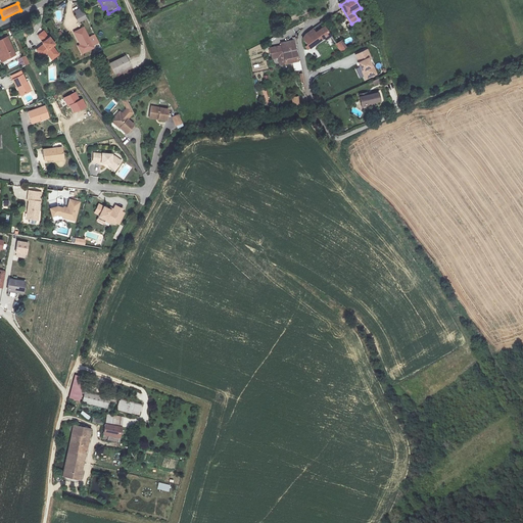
[(76,15),(75,16),(78,24),(87,18),(82,8),(74,12),(76,15)]
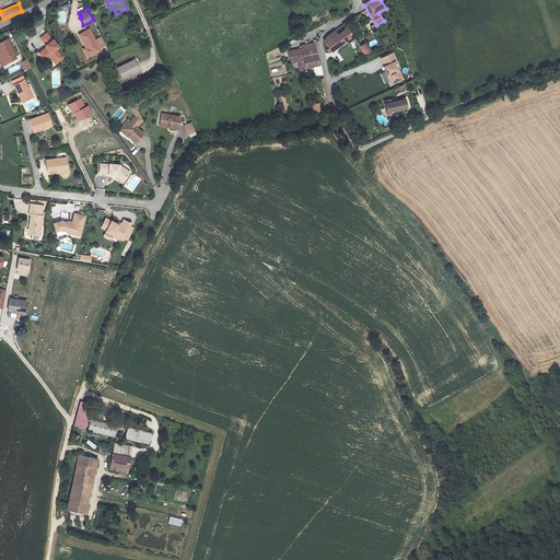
[(326,39),(325,42),(330,48),(327,50),(330,54),(350,38),(356,35),(350,27),(338,36),(335,33),(326,39)]
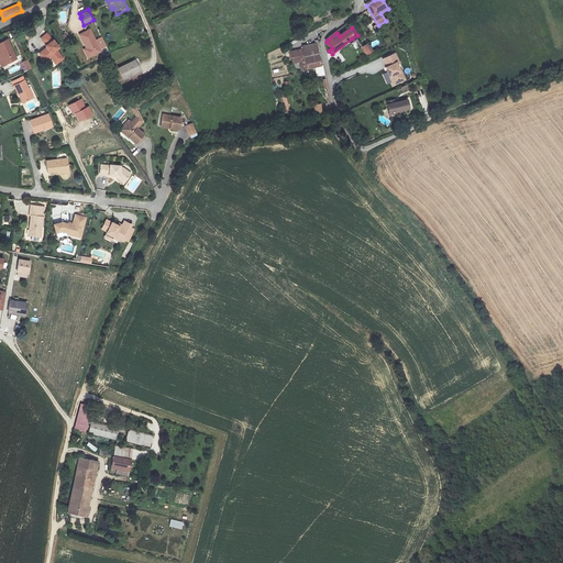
[(96,41),(90,29),(79,34),(86,48),(84,50),(88,58),(101,52),(100,50),(107,46),(102,37),(96,41)]
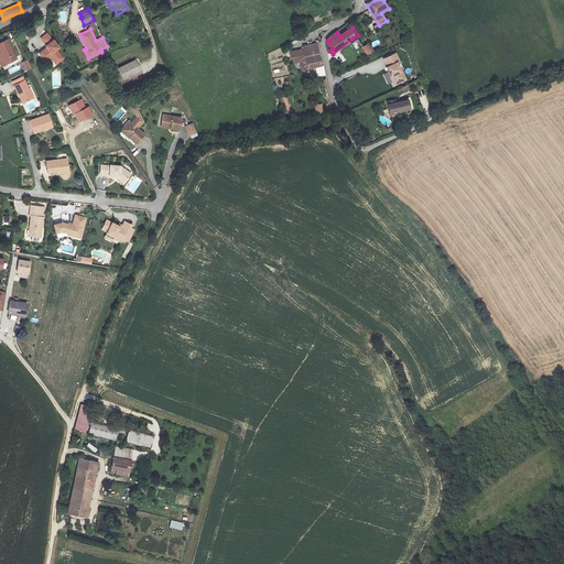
[(56,63),(63,57),(57,50),(60,47),(47,33),(41,39),(46,45),(45,45),(46,47),(40,53),(46,61),(51,56),(56,63)]
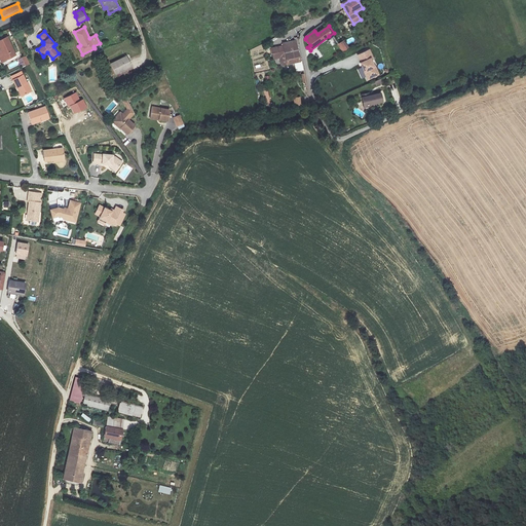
[(0,40),(0,47),(1,49),(0,49),(0,58),(2,62),(16,54),(8,37),(0,40)]
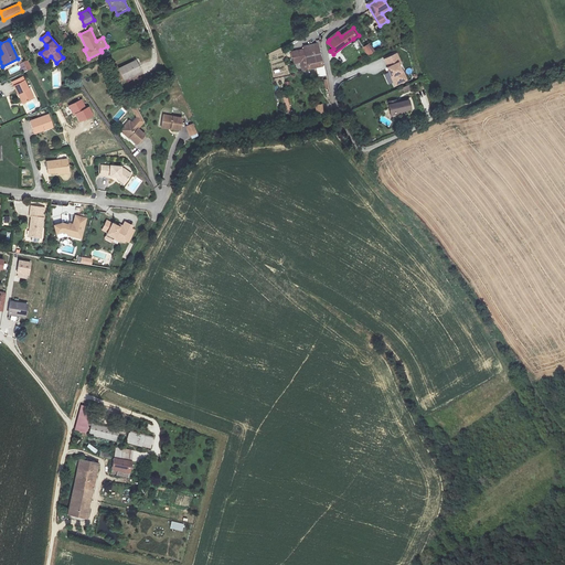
[(322,66),(317,43),(304,46),(305,49),(292,51),(295,62),(302,61),(304,70),(310,68),(322,66)]
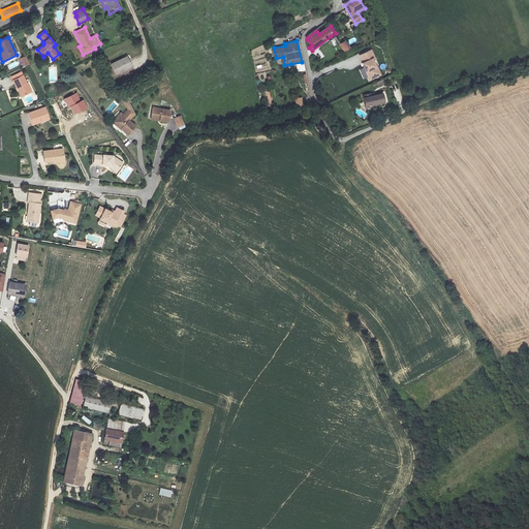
[(340,45),(344,53),(345,54),(352,49),(346,40),(340,45)]
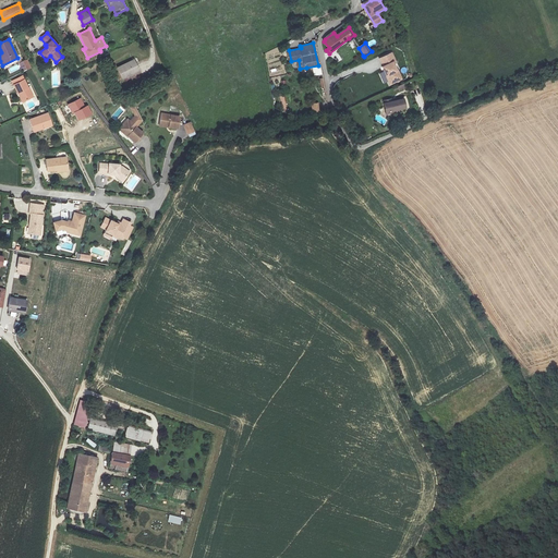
[(391,52),(378,58),(381,67),(380,67),(385,75),(385,76),(389,85),(402,79),(398,70),(397,70),(392,62),(396,61),(391,52)]
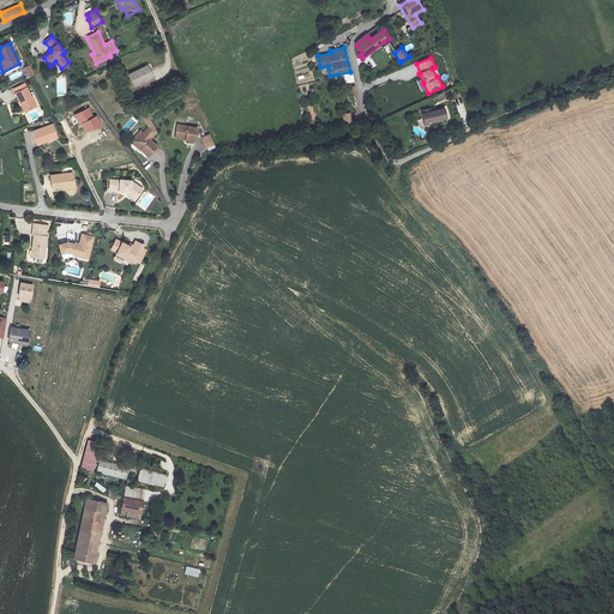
[(22,70),(25,79),(35,74),(30,66),(22,70)]
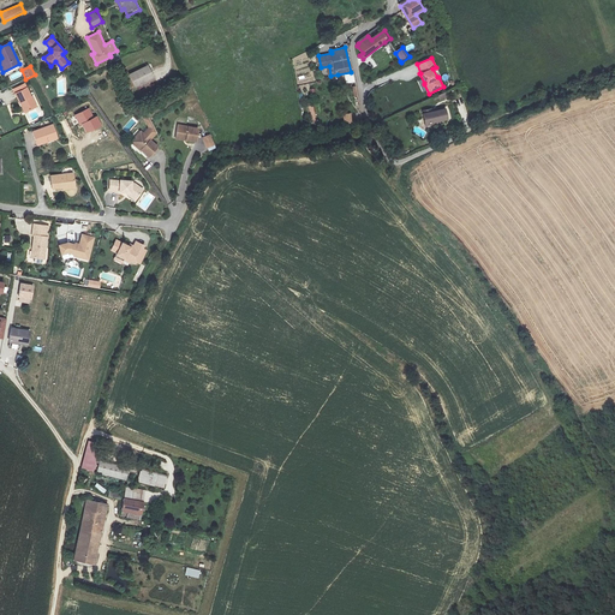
[(149,66),(130,75),(136,87),(155,78),(149,66)]
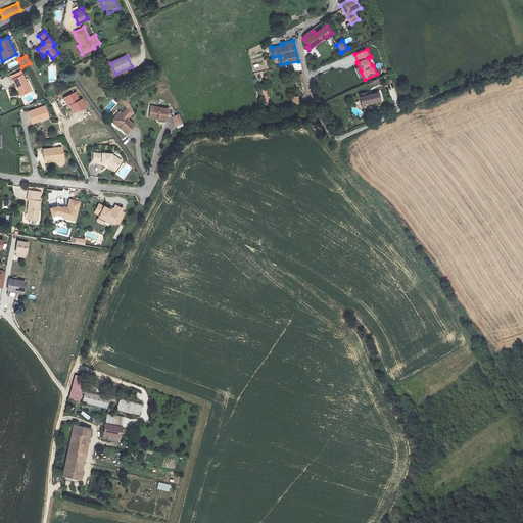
[(21,95),(24,94),(32,90),(28,82),(27,82),(21,70),(12,76),(17,87),(21,95)]
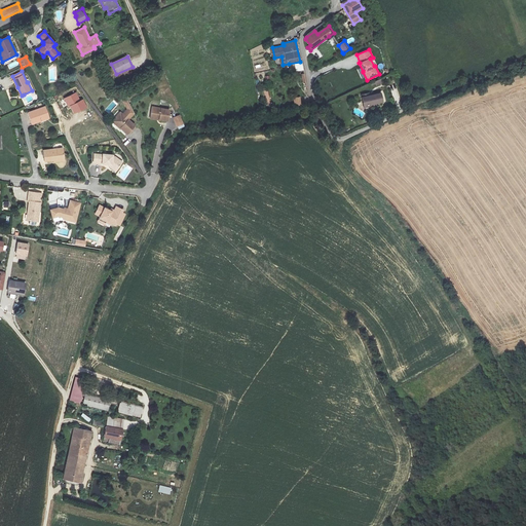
[(76,92),(65,99),(70,108),(71,107),(75,114),(87,108),(83,101),(81,102),(76,92)]
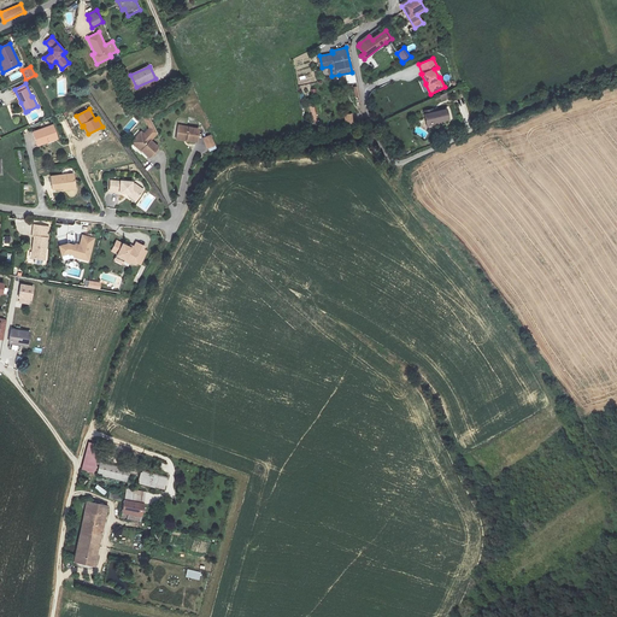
[(433,110),(428,111),(428,113),(425,115),(428,124),(450,119),(447,110),(433,112),(433,110)]
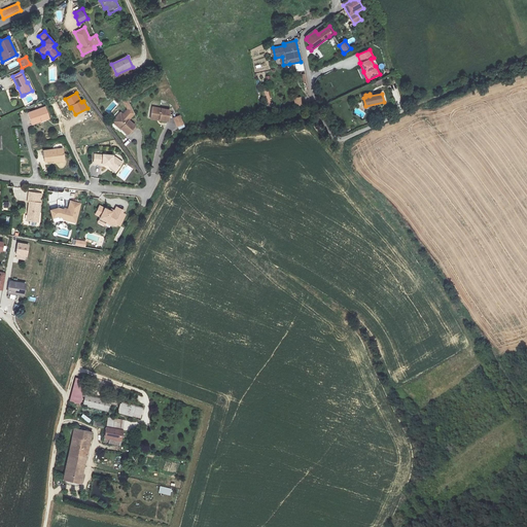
[(301,98),(293,99),(294,107),(302,106),(301,98)]
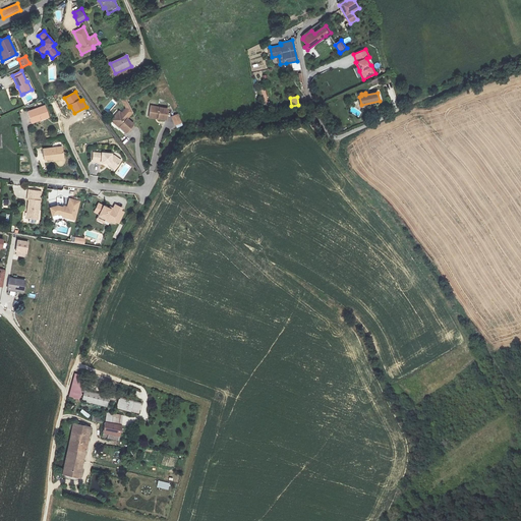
[(133,124),(127,119),(133,113),(126,99),(122,101),(126,108),(122,113),(120,112),(112,120),(119,127),(120,127),(126,132),(133,124)]
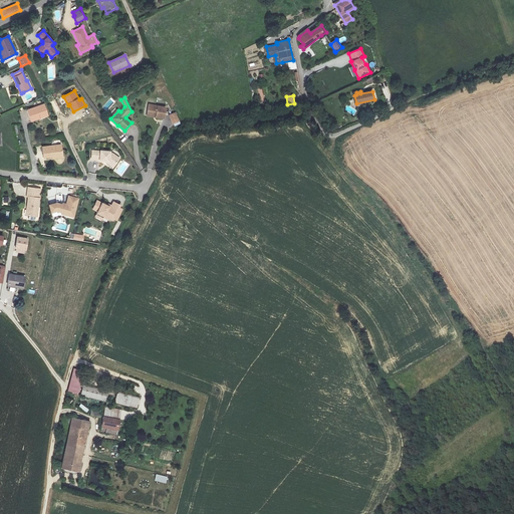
[(48,115),(44,104),(28,110),(31,121),(48,115)]
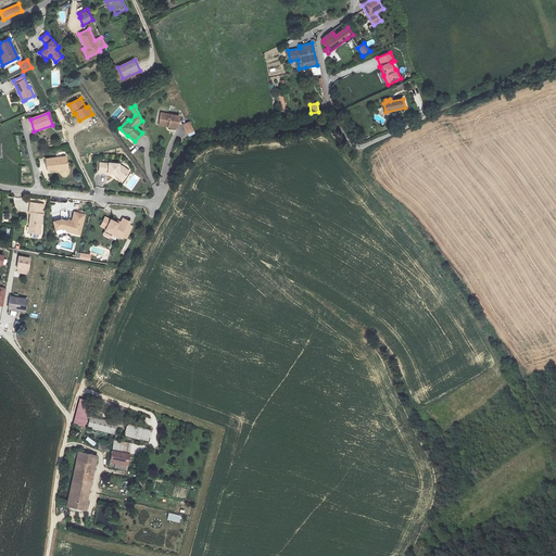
[(161,113),(160,122),(159,125),(168,126),(177,127),(179,116),(161,113)]
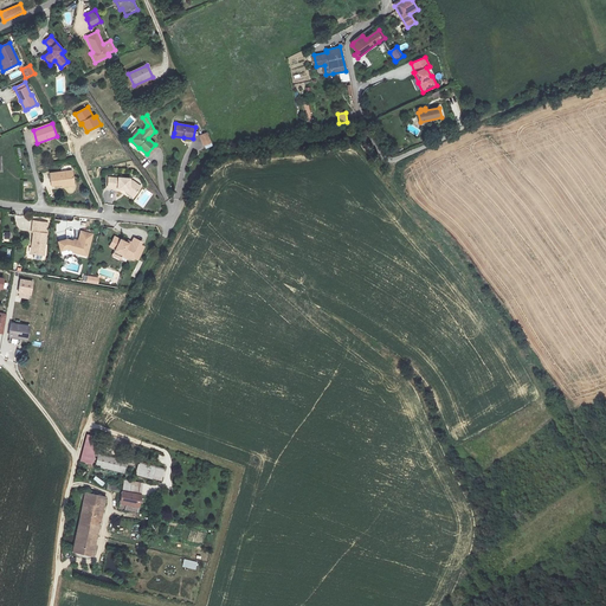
[(212,144),(207,133),(199,135),(204,147),(212,144)]
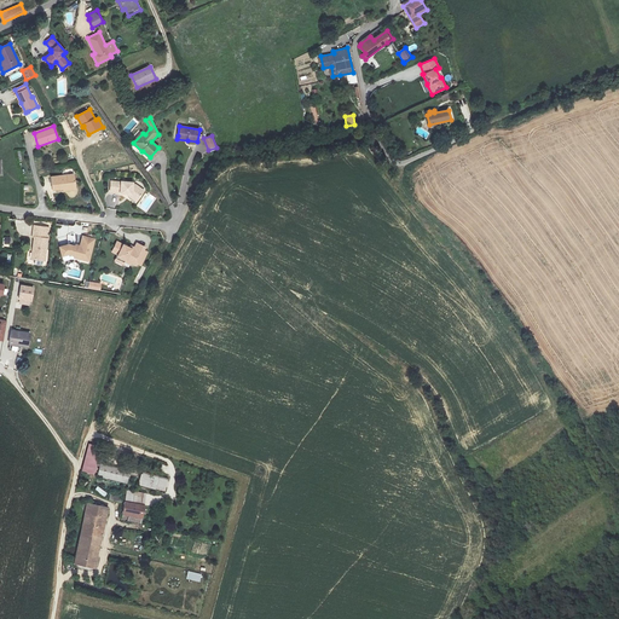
[(53,190),(64,189),(64,191),(76,189),(74,174),(51,178),(53,190)]
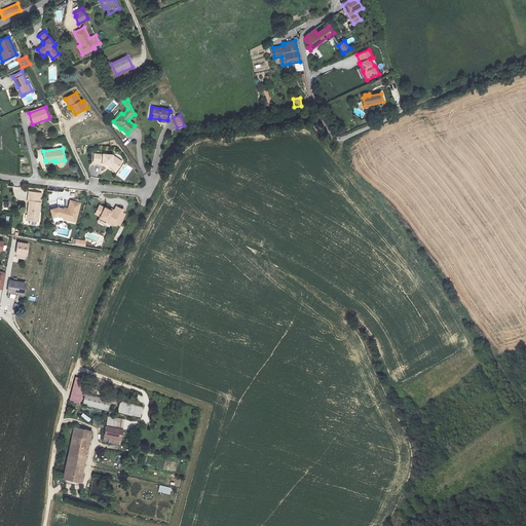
[(116,171),(122,162),(115,157),(112,156),(113,155),(103,154),(103,155),(95,154),(94,162),(102,163),(102,164),(107,164),(116,171)]
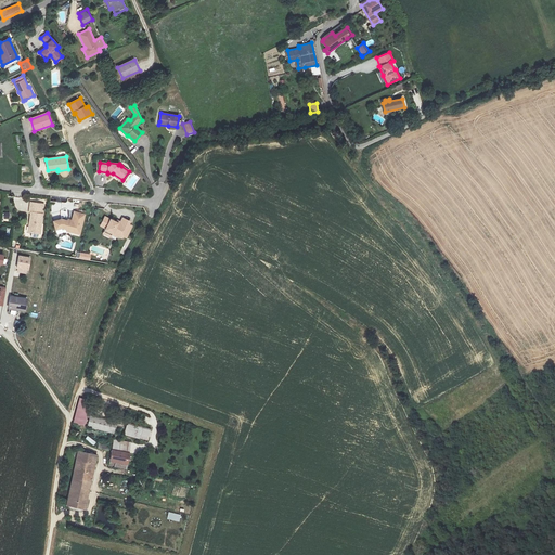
[(30,213),(28,232),(40,233),(43,204),(30,202),(29,213),(30,213)]
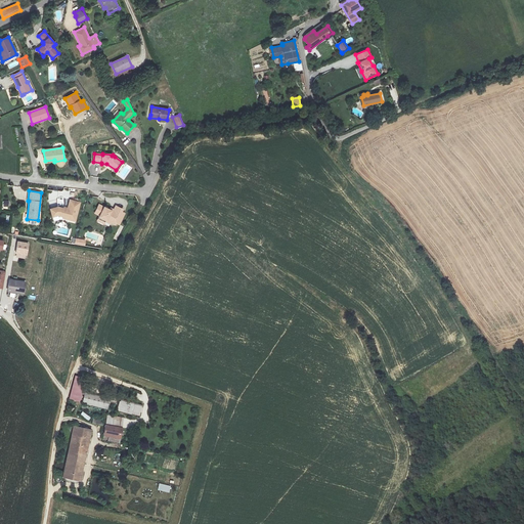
[(76,221),(80,204),(71,201),(68,210),(58,208),(51,210),(53,217),(58,216),(62,217),(62,218),(67,219),(76,221)]
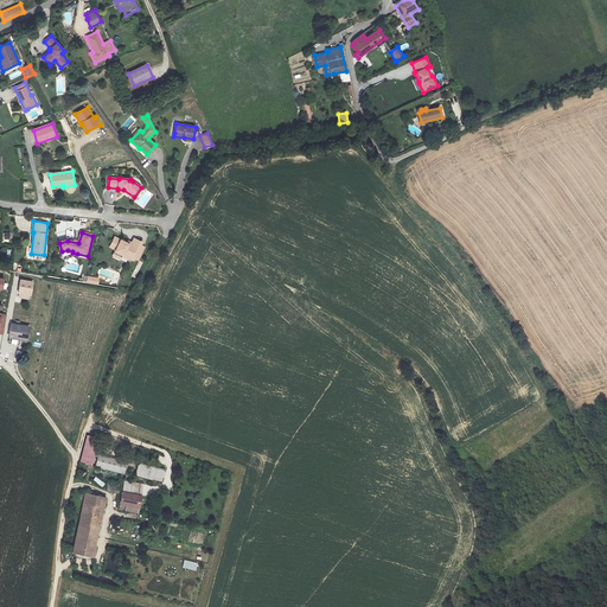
[(116,249),(113,255),(127,262),(129,257),(134,260),(135,259),(139,260),(145,247),(141,246),(144,242),(135,238),(133,243),(129,242),(128,243),(115,237),(110,247),(116,249)]
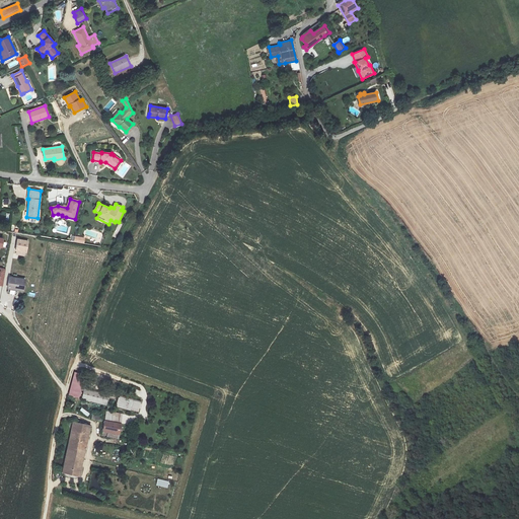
[(119,223),(113,236),(116,238),(122,225),(119,223)]
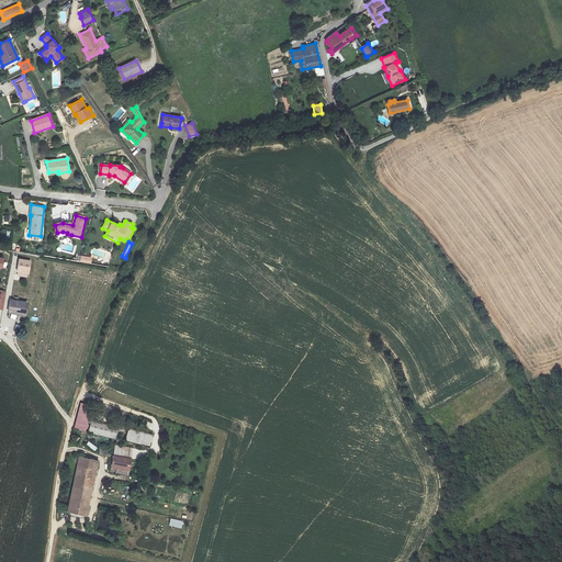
[(18,272),(18,276),(26,278),(27,273),(29,274),(31,260),(18,258),(15,272),(18,272)]
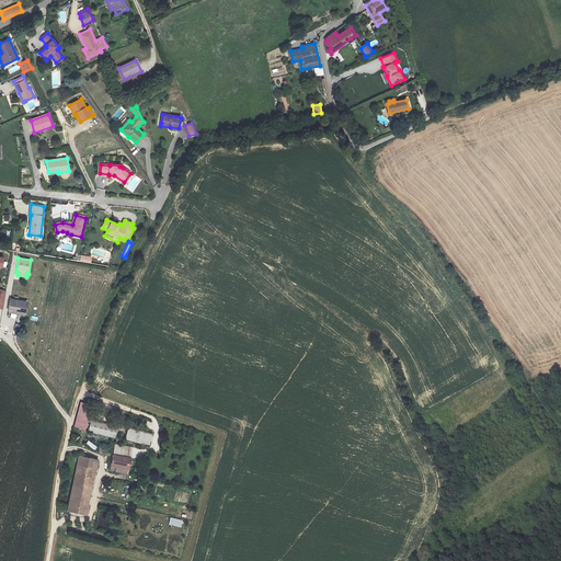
[(30,301),(13,298),(11,309),(27,312),(30,301)]
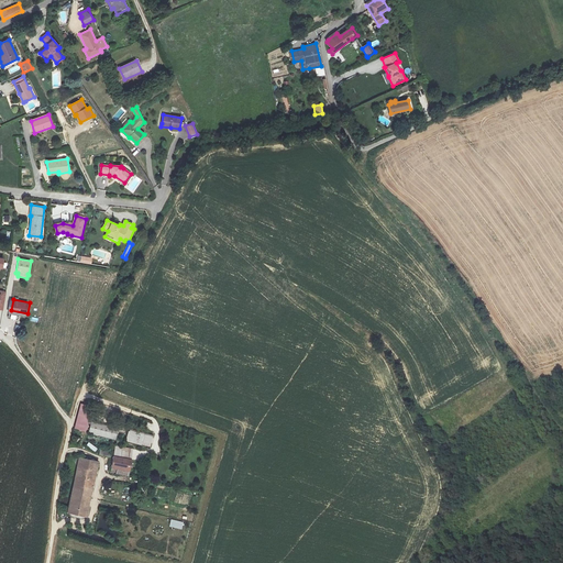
[(81,404),(75,429),(86,431),(92,407),(81,404)]
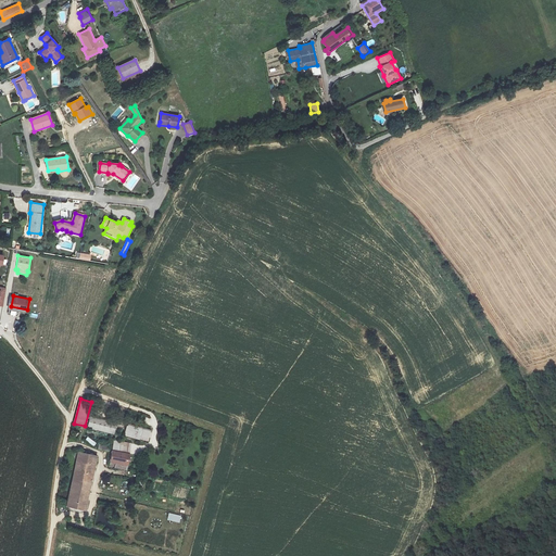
[(118,422),(91,415),(88,426),(115,433),(118,422)]
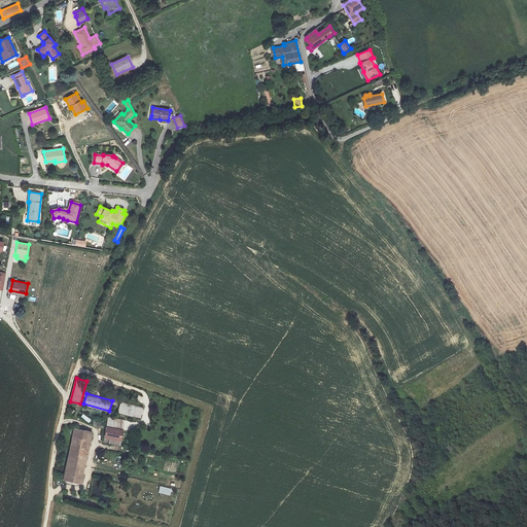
[(123,402),(119,413),(140,418),(143,408),(123,402)]
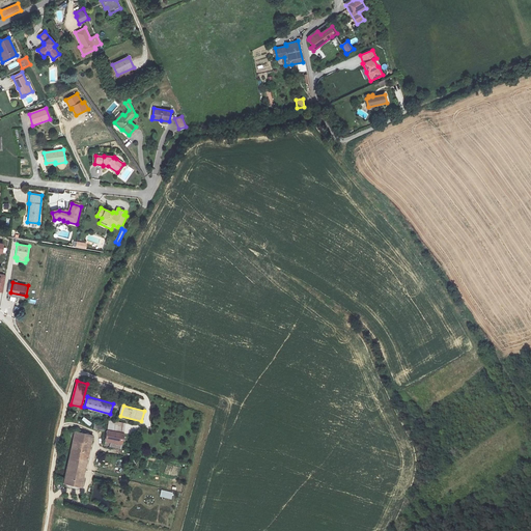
[(108,429),(124,432),(126,423),(109,420),(108,429)]
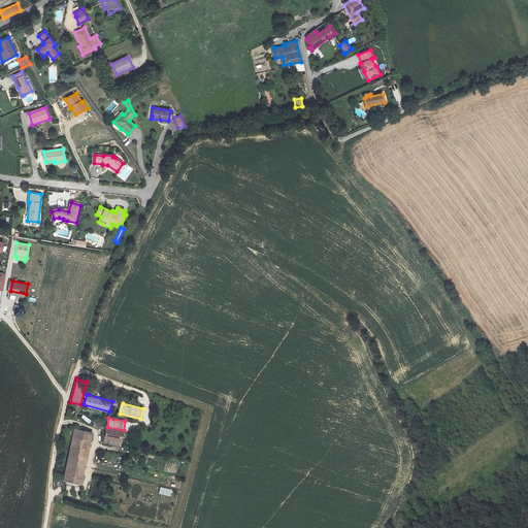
[(124,430),(107,427),(105,437),(111,438),(110,443),(121,446),(124,430)]
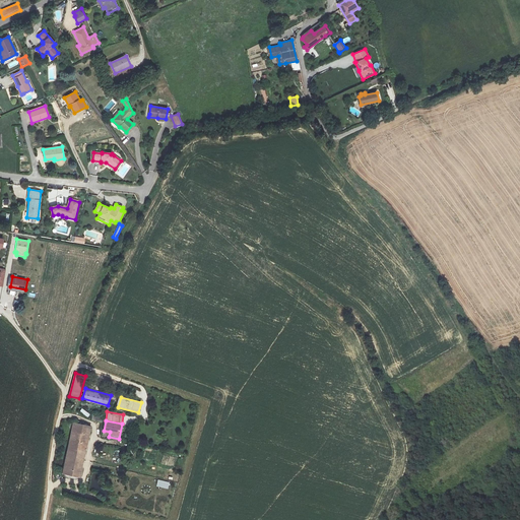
[(91,426),(74,423),(68,447),(85,451),(91,426)]
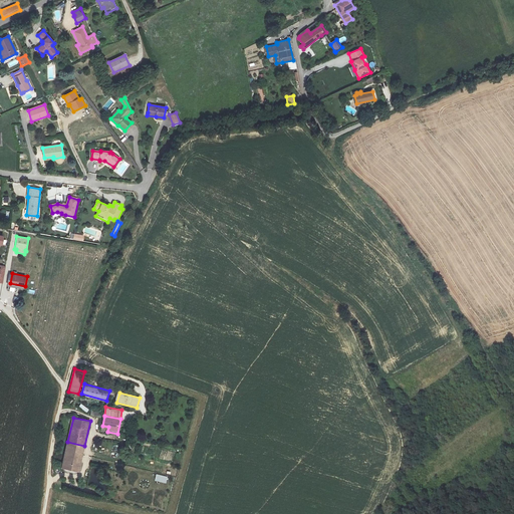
[(84,446),(67,442),(62,468),(78,471),(84,446)]
